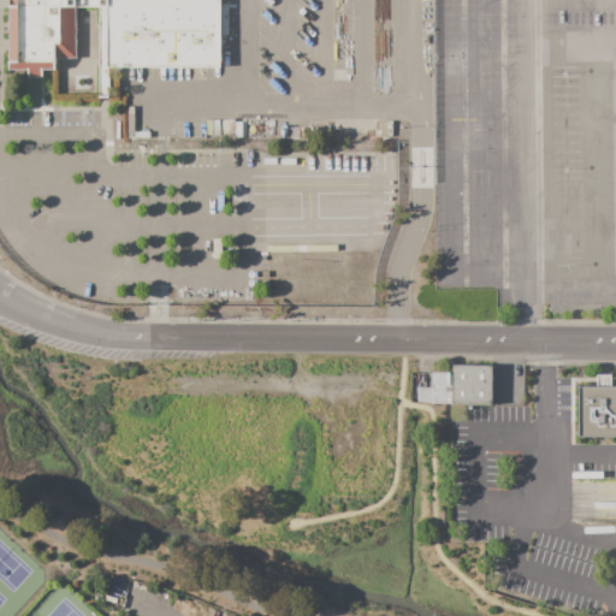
[(220,0),(221,66),(108,67),(108,94),(101,95),(100,7),(75,7),(76,55),(54,57),(54,69),(42,69),(42,77),(25,77),(25,69),(10,69),(7,0),(220,0)]
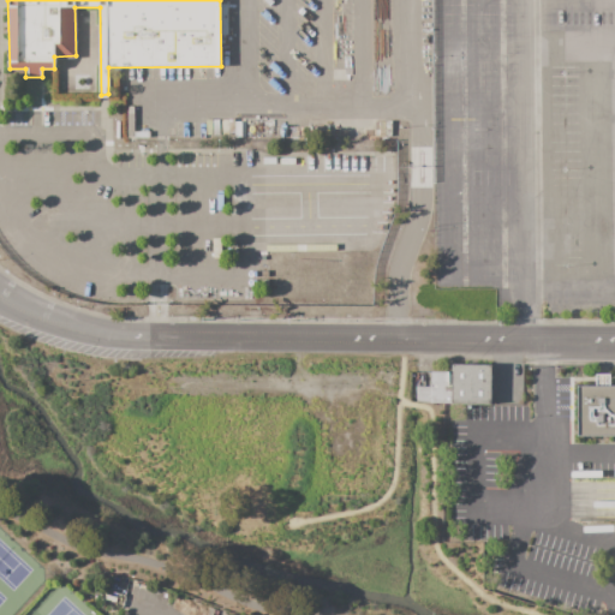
[(127,107),(135,107),(135,132),(148,132),(148,137),(127,137),(127,107)]
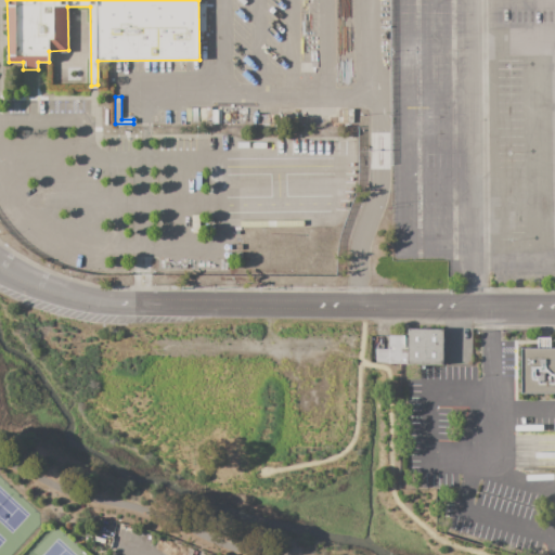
[(343,111),(355,111),(355,126),(343,126),(343,111)]
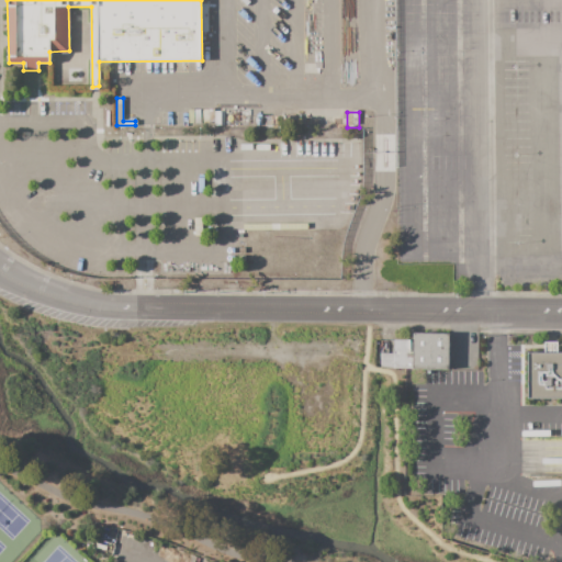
[(415,334),(449,334),(449,369),(415,369),(415,334)]
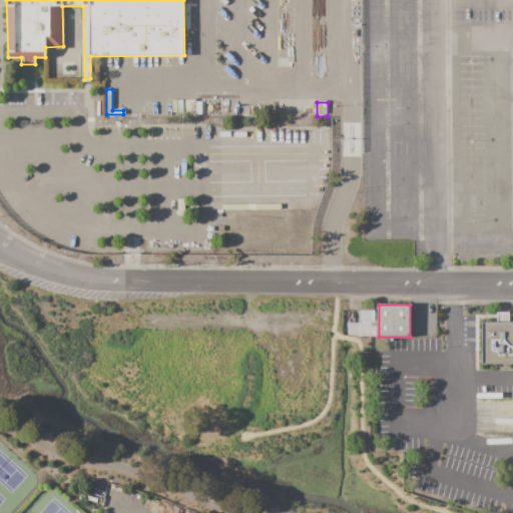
[(360,310),(375,310),(375,321),(360,321),(360,310)]
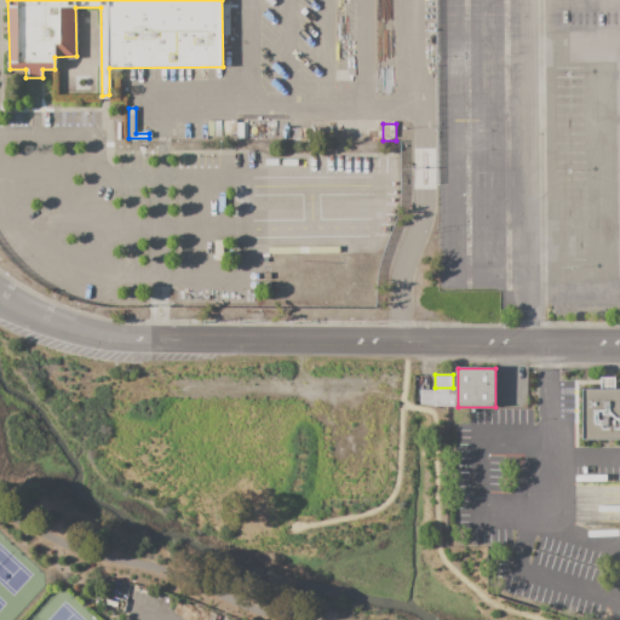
[(583,389),(619,389),(619,438),(583,438),(583,389)]
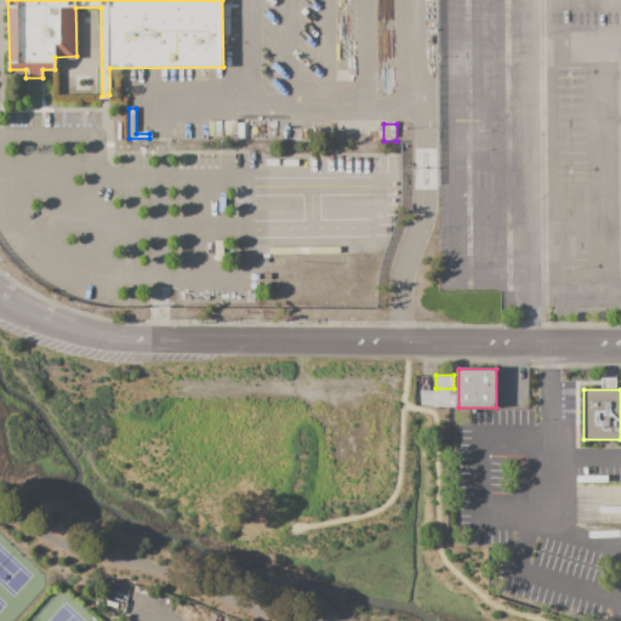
[(422,391),(436,391),(436,406),(422,406),(422,391)]
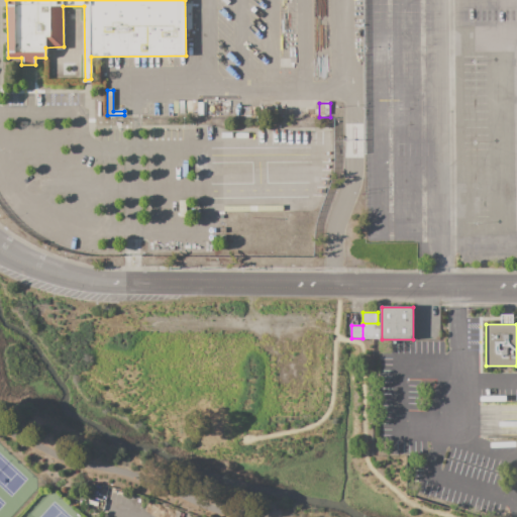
[(89,496),(105,500),(102,511),(86,507),(89,496)]
